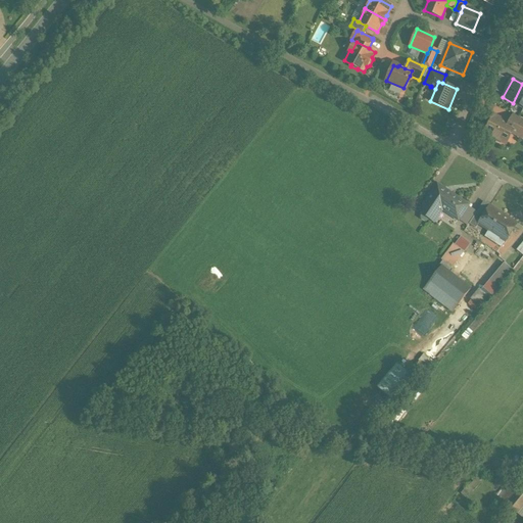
[(522,84),(513,103),(522,107),(522,84)]
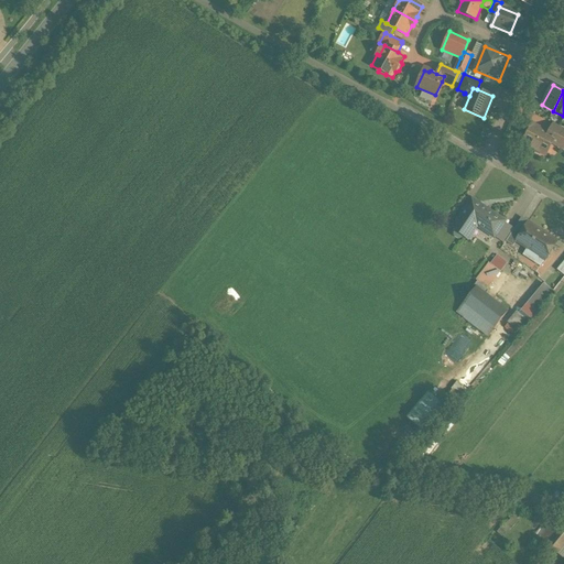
[(563,147),(563,128),(554,123),(549,133),(555,137),(552,142),(563,149),(563,147)]
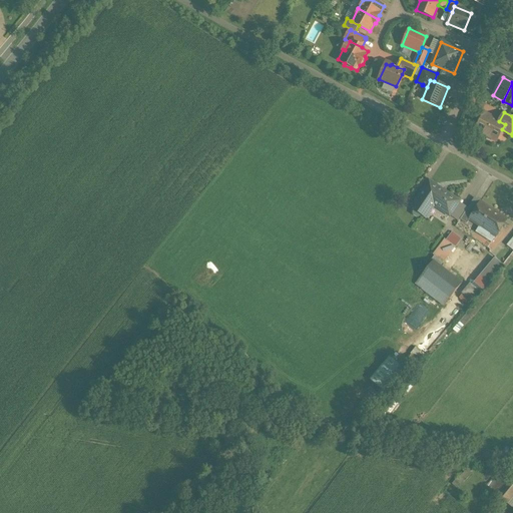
[(499,121),(485,113),(476,130),(496,141),(502,129),(505,124),(499,121)]
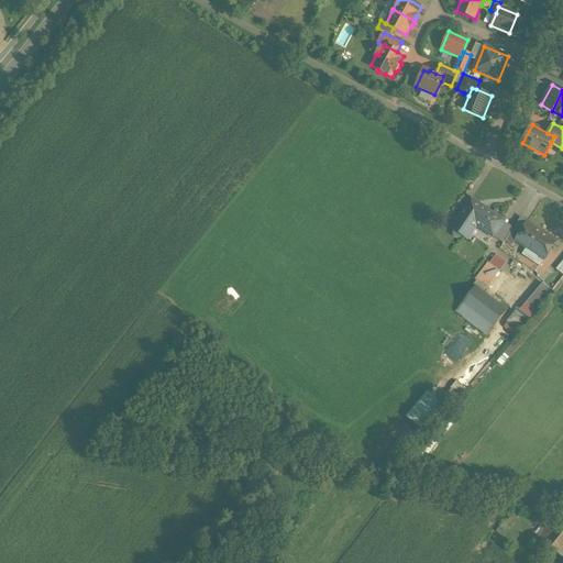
[(503,221),(471,199),(452,229),(464,238),(474,223),(479,227),(493,235),(503,221)]
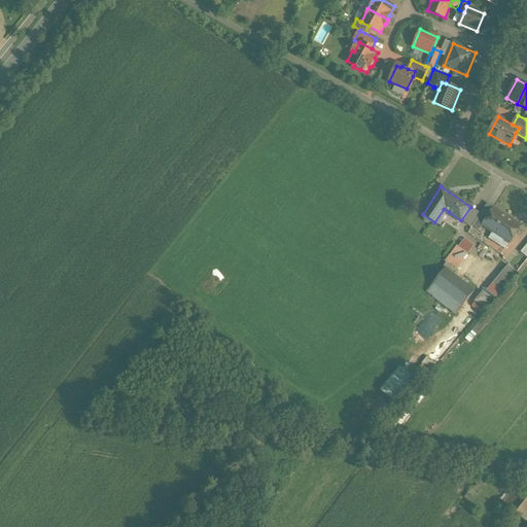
[(494,207),(487,203),(482,212),(488,216),(494,207)]
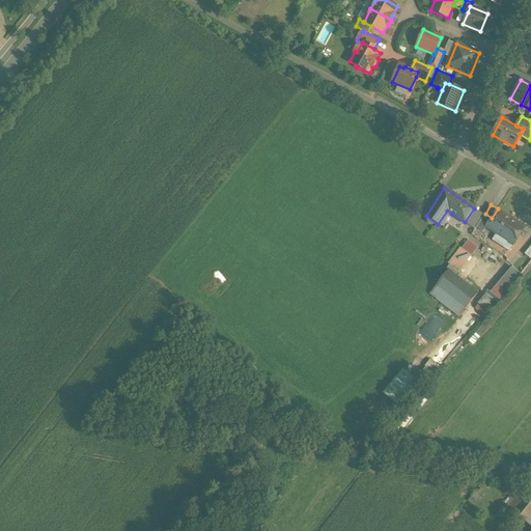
[(525,226),(498,208),(492,218),(485,227),(512,245),(525,226)]
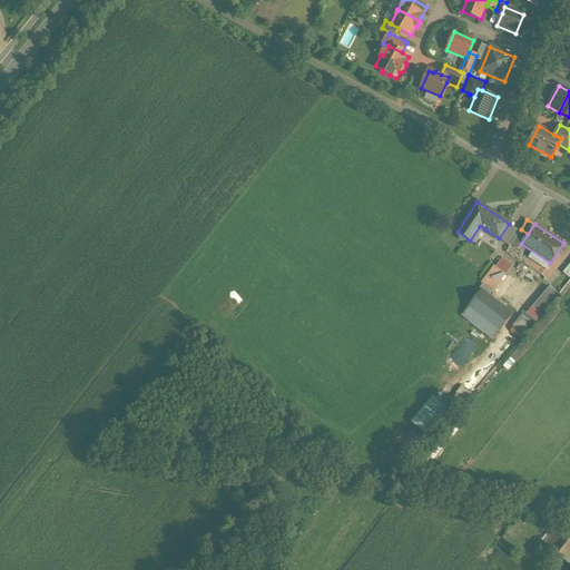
[(511,226),(501,241),(510,246),(511,244),(520,232),(511,226)]
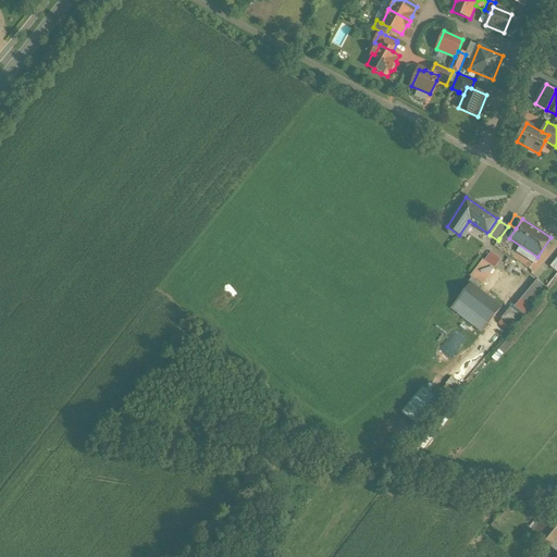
[(508,226),(499,238),(507,243),(509,238),(516,229),(509,224),(508,226)]
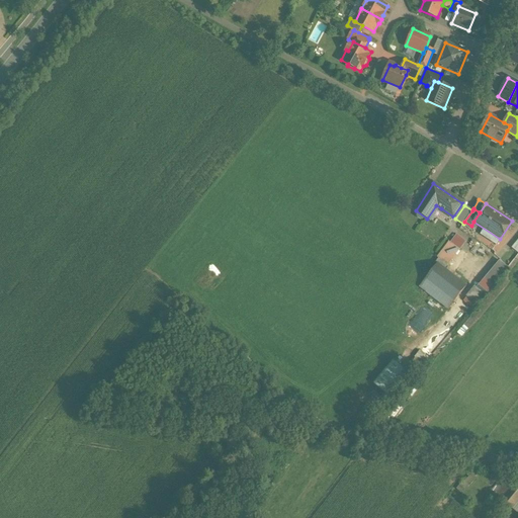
[(465,243),(456,235),(450,242),(460,250),(465,243)]
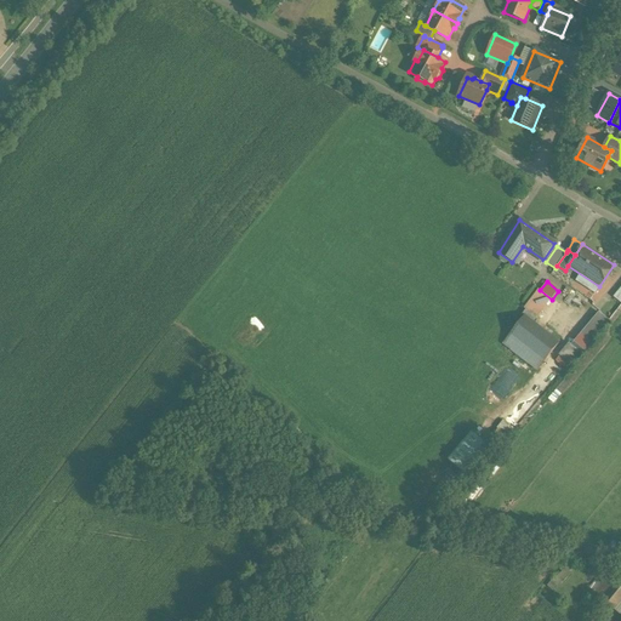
[(539,289),(527,306),(539,315),(552,300),(540,290),(539,289)]
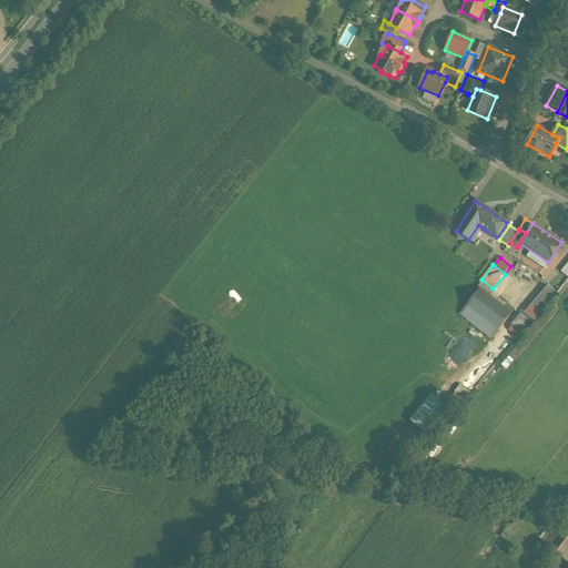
[(547,286),(524,314),(534,321),(557,294),(547,286)]
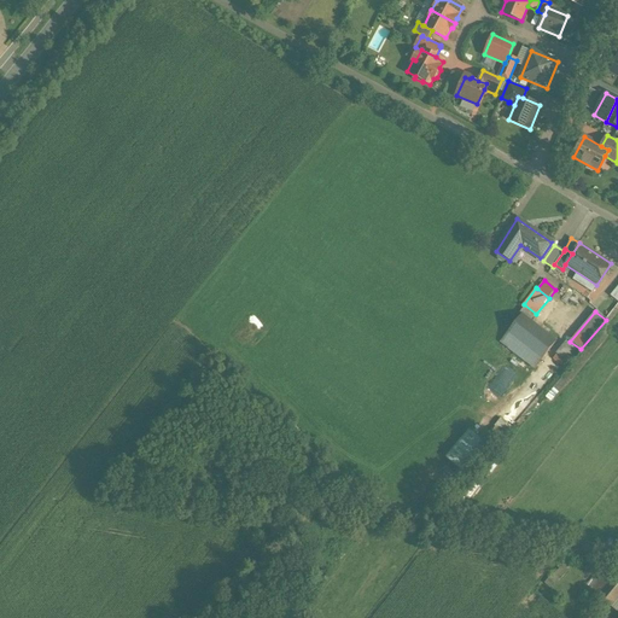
[(557,340),(522,314),(501,342),(535,368),(557,340)]
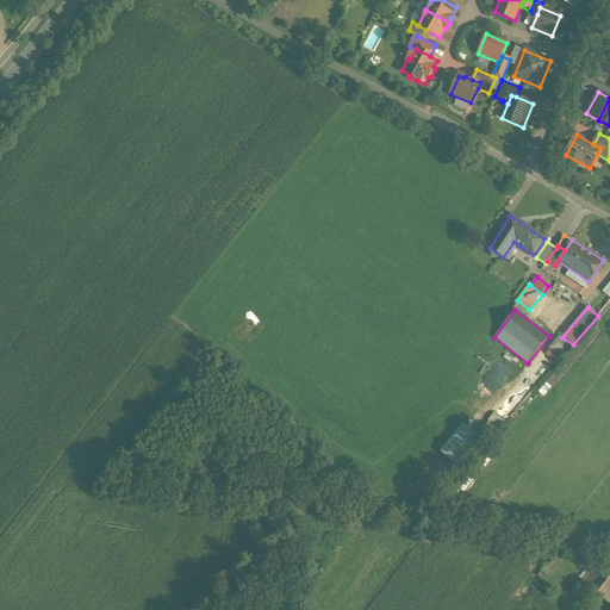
[(560,340),(559,337),(548,349),(558,358),(568,346),(560,340)]
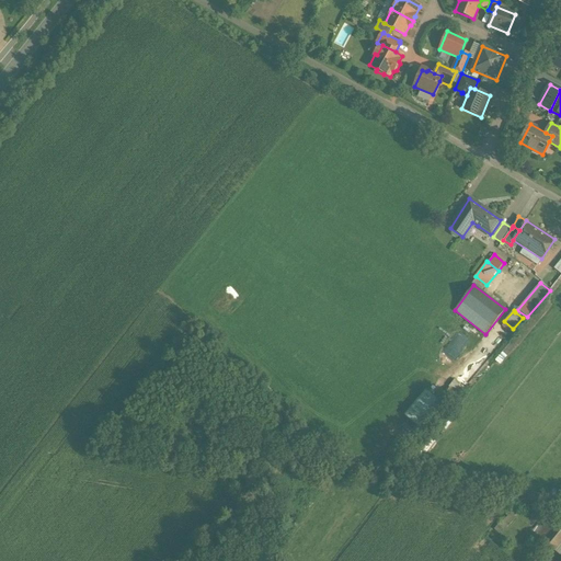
[(525,320),(527,317),(517,310),(515,312),(523,318),(525,320)]
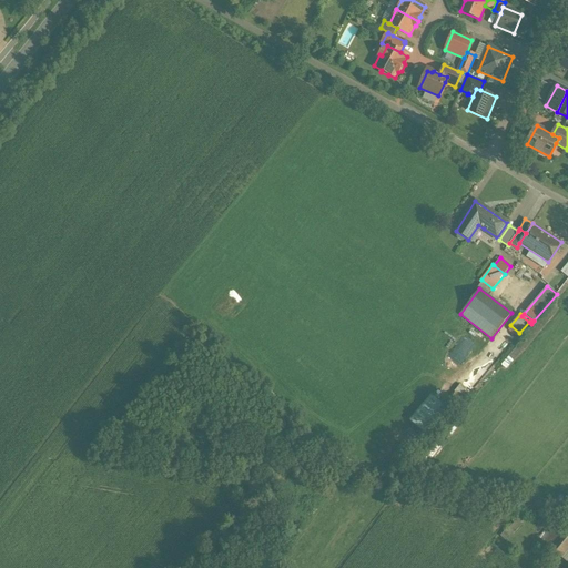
[(518,333),(510,326),(507,331),(515,336),(518,333)]
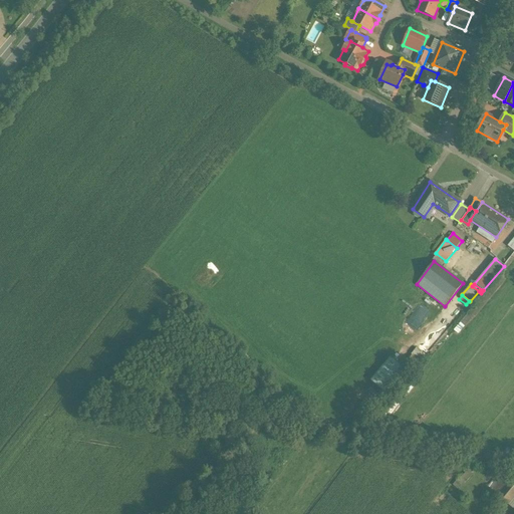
[(505,469),(502,469),(488,487),(508,504),(513,496),(513,484),(508,480),(512,475),(505,469)]
